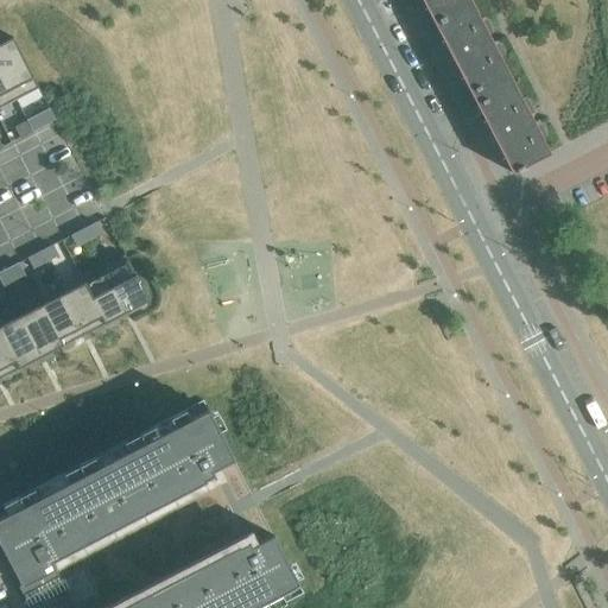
[(475,10),(470,0),(422,0),(431,18),(450,7),(456,20),(475,10)]
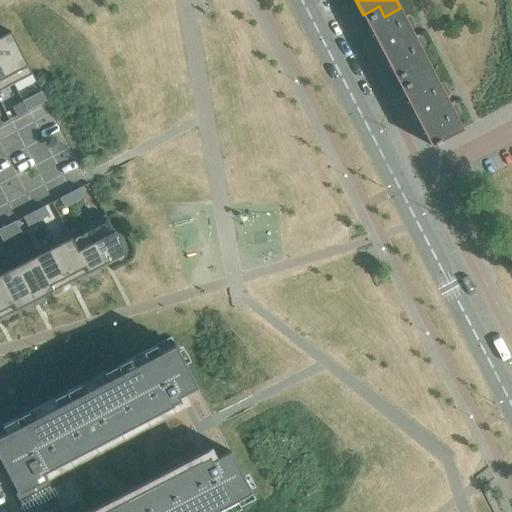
[(363,15),(397,79),(412,72),(417,82),(434,74),(400,8),(384,17),(379,6),(363,15)]
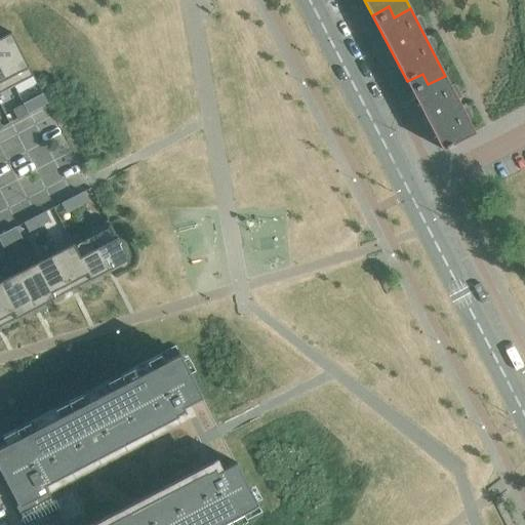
[(0,36),(0,59),(13,85),(33,75),(10,32),(0,36)]
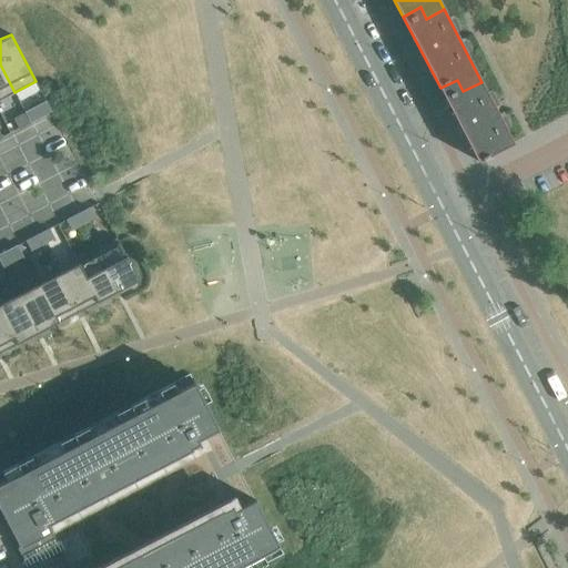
[(0,64),(0,99),(14,92),(0,64)]
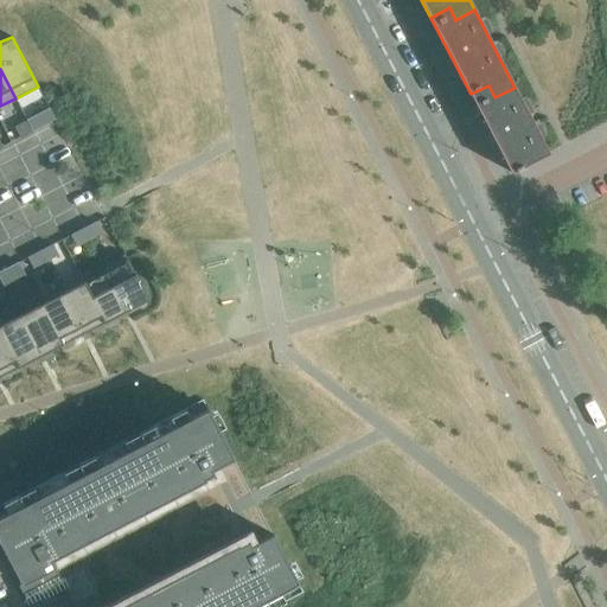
[(522,166),(549,152),(530,116),(515,88),(494,97),(489,85),(471,94),(511,172),(516,170),(522,167),(522,166)]
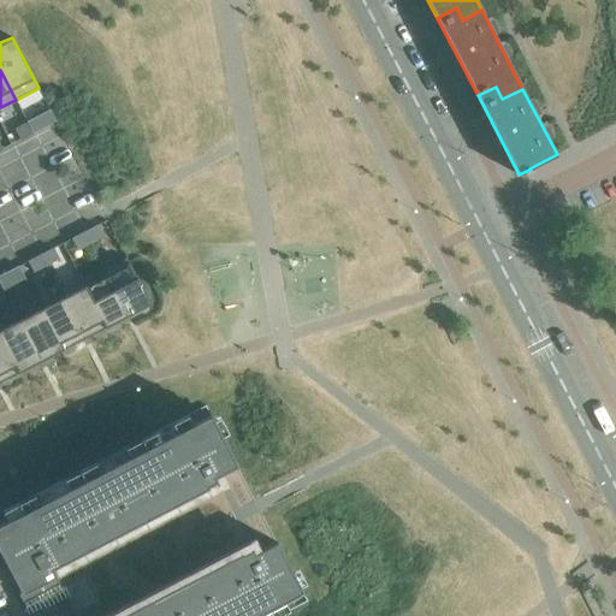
[(27,122),(33,132),(46,126),(40,116),(27,122)]
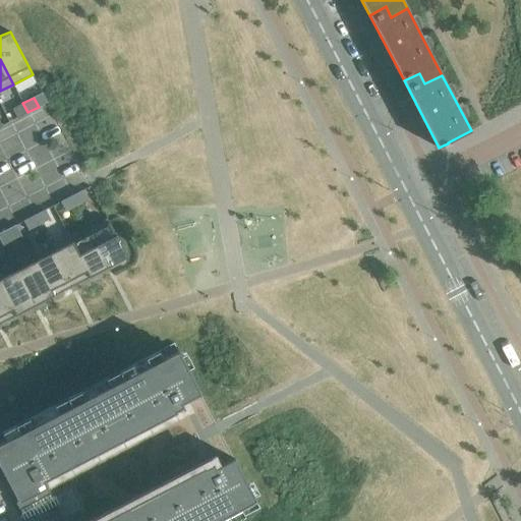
[(12,109),(16,118),(27,112),(22,103),(12,109)]
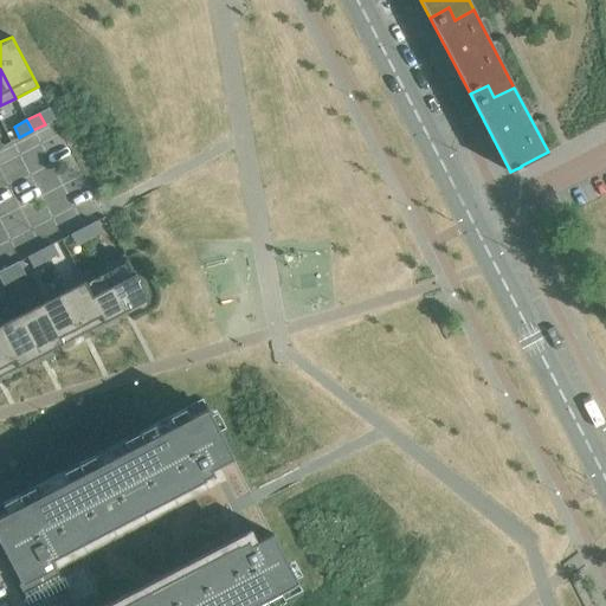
[(83,227),(88,238),(101,232),(95,221),(83,227)]
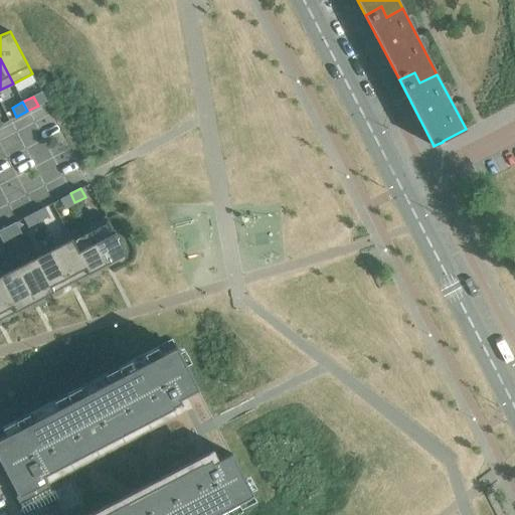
[(64,208),(74,202),(70,193),(59,199),(64,208)]
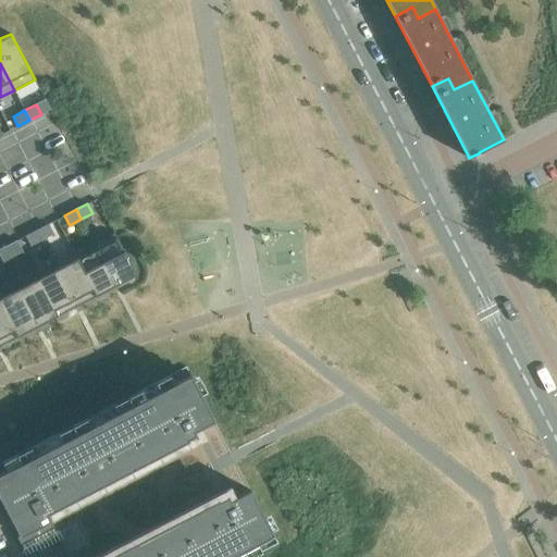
[(48,224),(36,230),(41,239),(53,233),(48,224)]
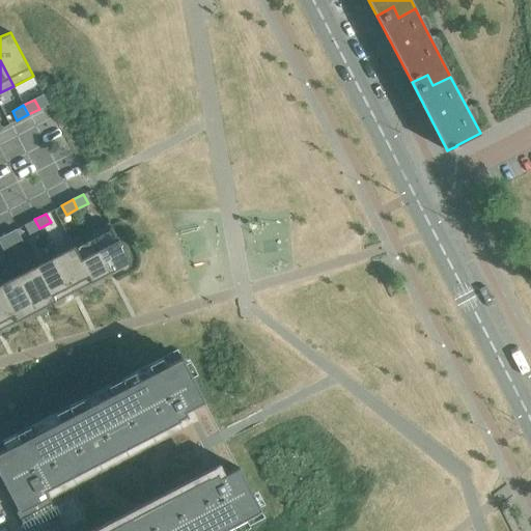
[(24,225),(28,233),(39,228),(34,219),(24,225)]
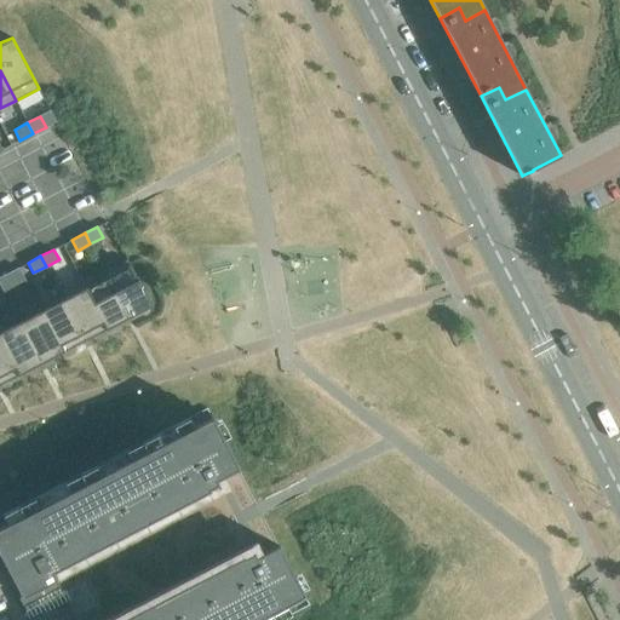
[(103,271),(105,277),(107,276),(128,317),(151,305),(127,259),(103,271)]
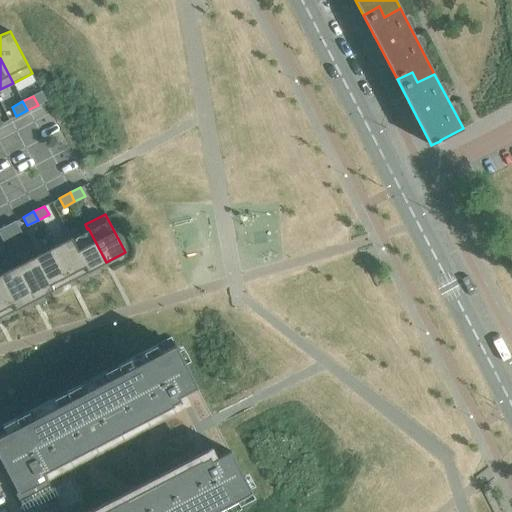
[(15,220),(6,225),(0,228),(0,235),(2,239),(11,234),(20,229),(15,220)]
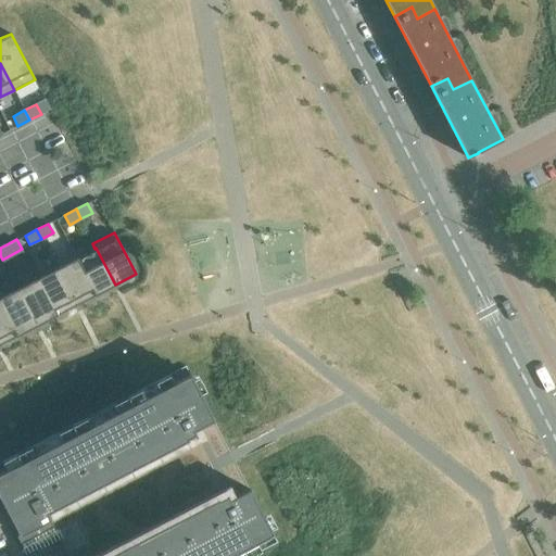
[(96,294),(115,285),(96,248),(95,249),(77,257),(76,257),(96,294)]
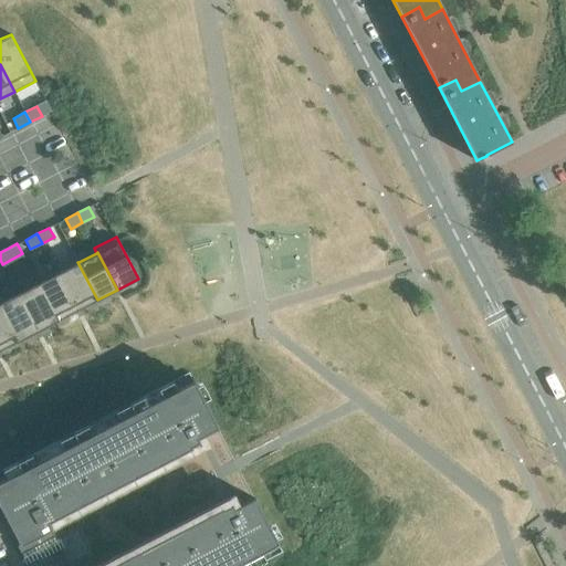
[(54,269),(56,273),(58,273),(77,311),(97,300),(77,262),(79,262),(76,257),(54,269)]
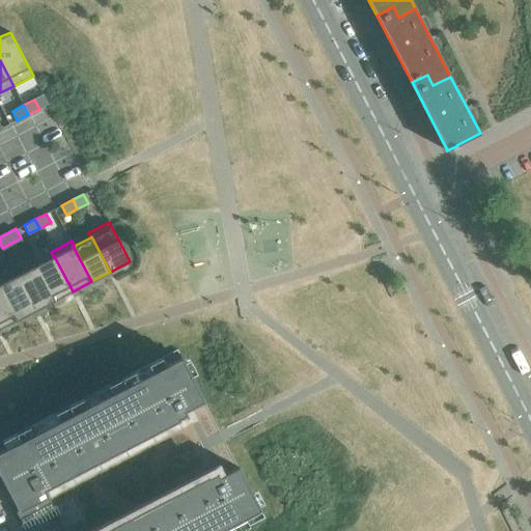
[(53,301),(73,291),(54,256),(53,256),(35,266),(53,301)]
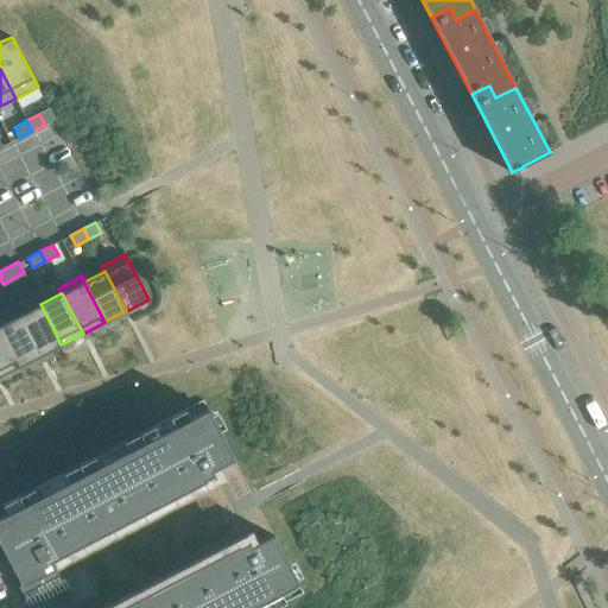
[(40,304),(19,315),(39,356),(61,344),(40,304)]
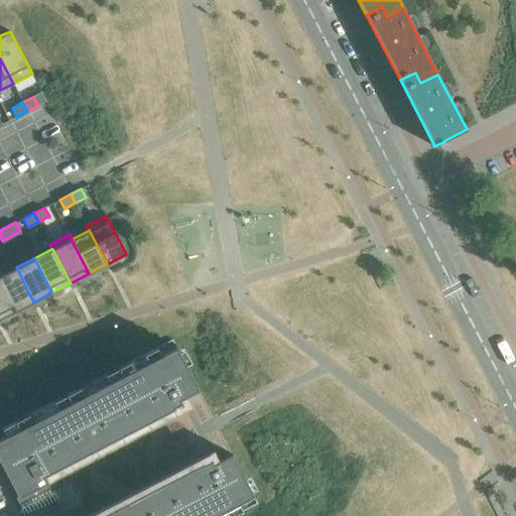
[(16,267),(0,275),(0,281),(15,311),(33,302),(16,267)]
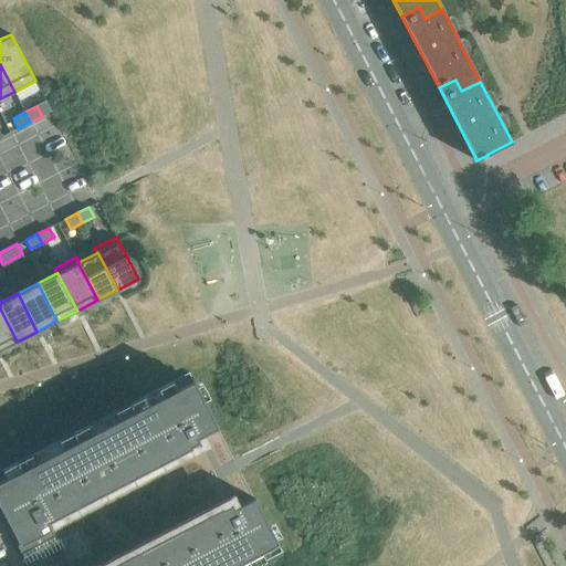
[(0,308),(0,349),(17,342),(0,308)]
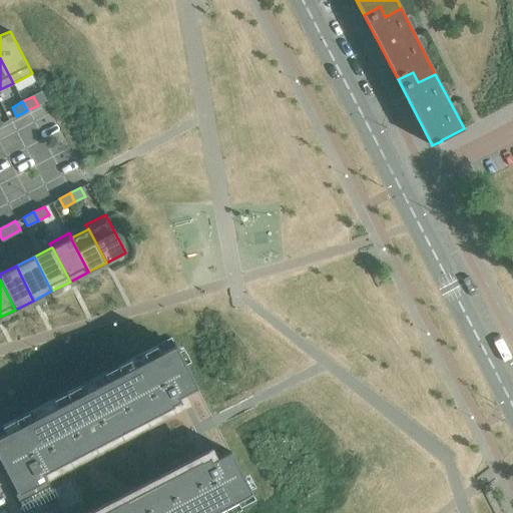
[(171,336),(0,425),(0,459),(18,493),(24,506),(27,512),(231,512),(257,500),(255,500),(252,493),(230,451),(229,451),(217,428),(211,418),(195,387),(196,387),(175,345),(171,336)]
